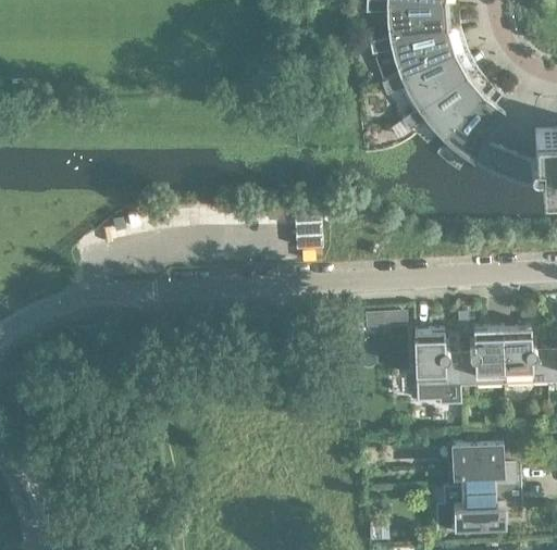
[(390,41),(447,29),(445,4),(386,2),(367,1),(366,14),(386,15),(386,22),(390,40),(390,41)]
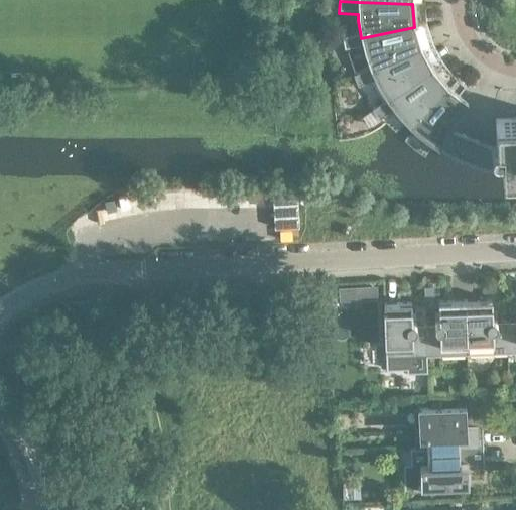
[(414,27),(361,38),(361,37),(342,40),(345,52),(363,49),(365,54),(370,72),(371,73),(420,51),(414,27)]
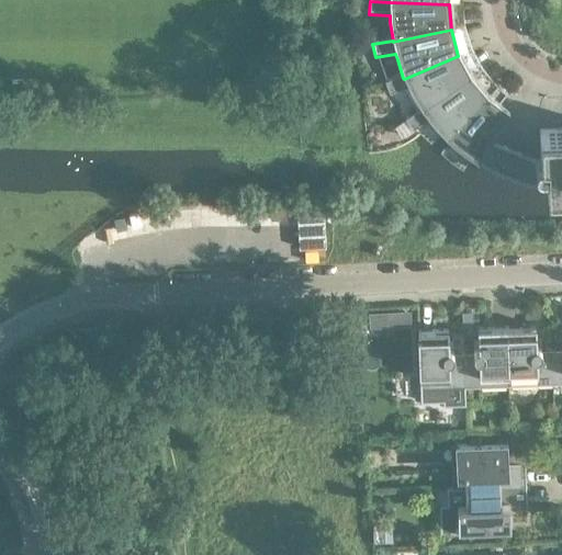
[(458,56),(404,79),(403,78),(385,86),(390,98),(409,90),(412,95),(422,112),(471,78),(458,56)]
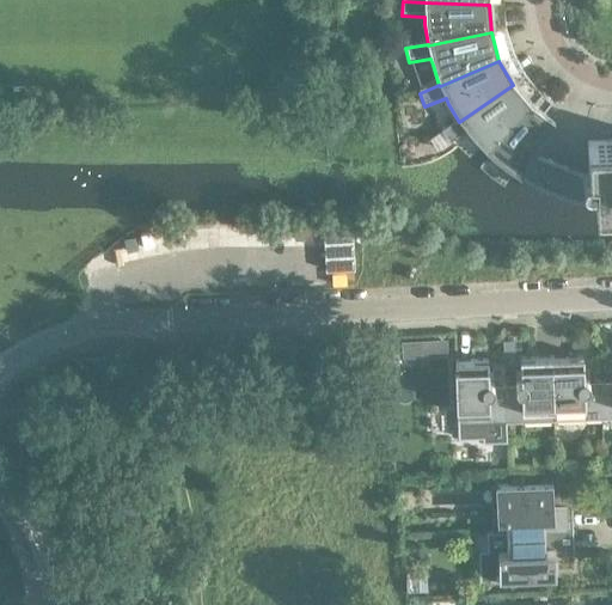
[(472,139),(479,146),(487,154),(531,108),(513,86),(513,85),(459,122),(441,134),(450,146),(467,133),(472,139)]
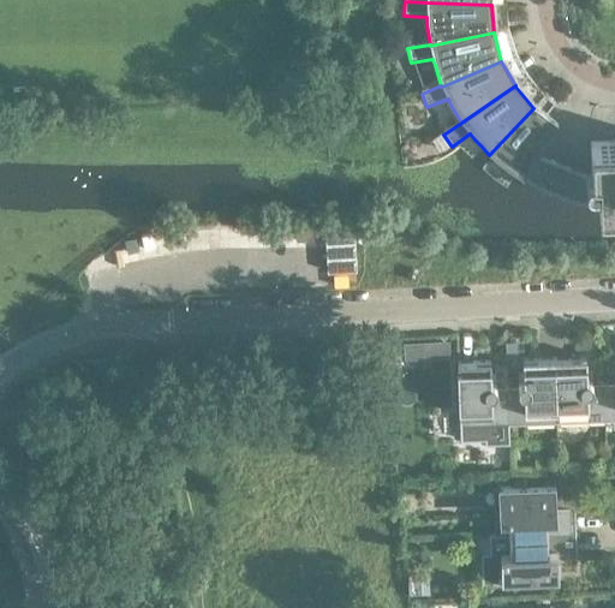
[(533,108),(489,155),(499,162),(506,168),(514,174),(524,182),(537,160),(554,132),(542,123),(545,117),(555,105),(544,96),(533,108)]
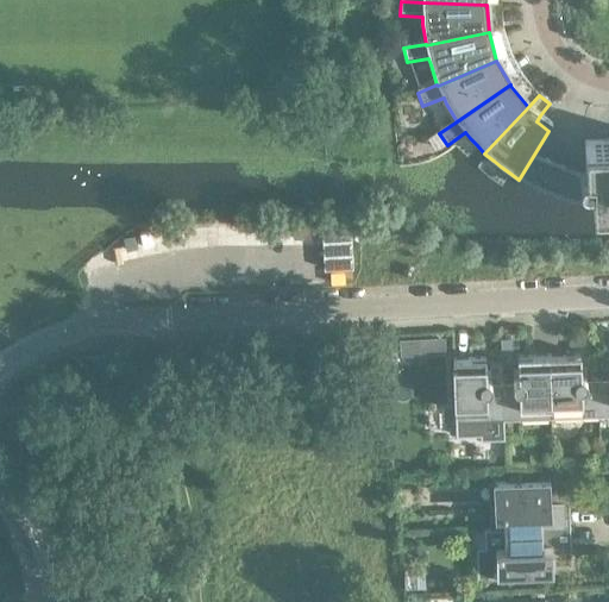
[(585,180),(579,179),(579,182),(581,185),(583,188),(585,189),(589,189),(590,189),(591,189),(592,206),(592,212),(608,211),(608,145),(608,146),(584,146),(585,175),(585,180)]
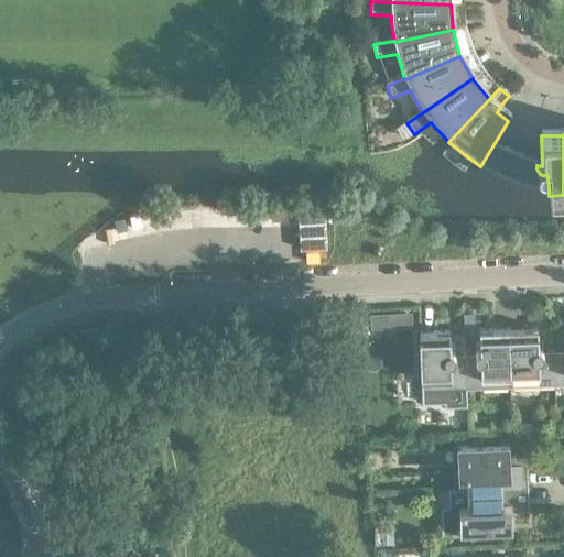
[(492,146),(480,166),(511,181),(519,157),(492,146)]
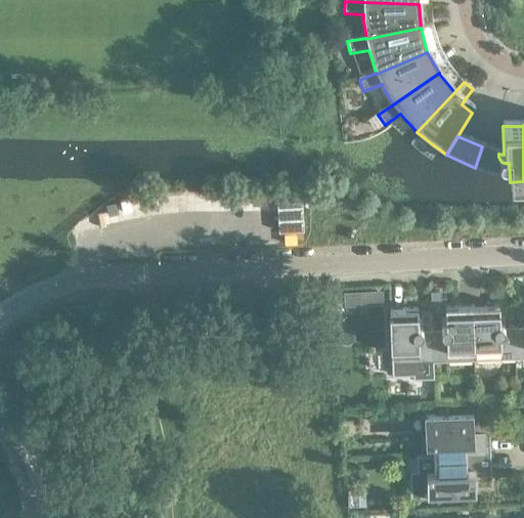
[(482,146),(475,168),(487,172),(505,176),(510,177),(509,163),(508,163),(507,163),(504,163),(501,162),(499,159),(498,157),(498,154),(482,146)]
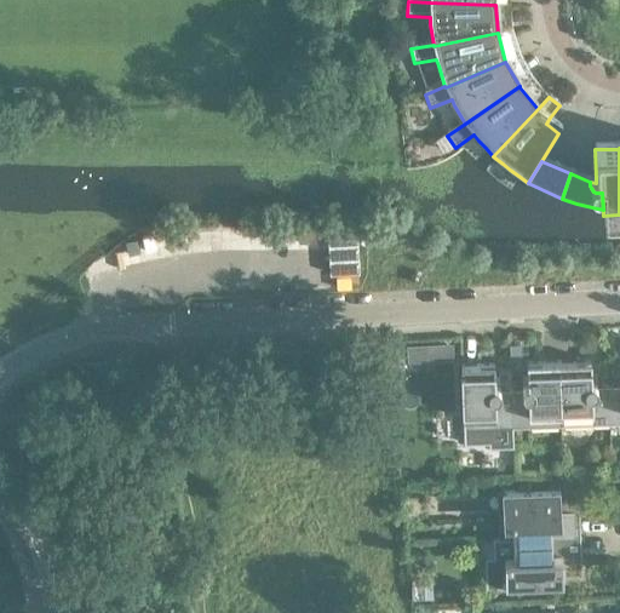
[(408,365),(453,364),(453,347),(408,347),(408,365)]
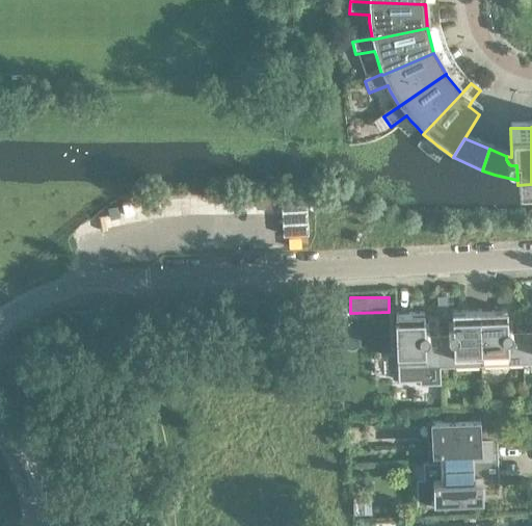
[(479,315),(481,370),(523,368),(522,335),(512,336),(511,333),(507,331),(507,314),(479,315)]
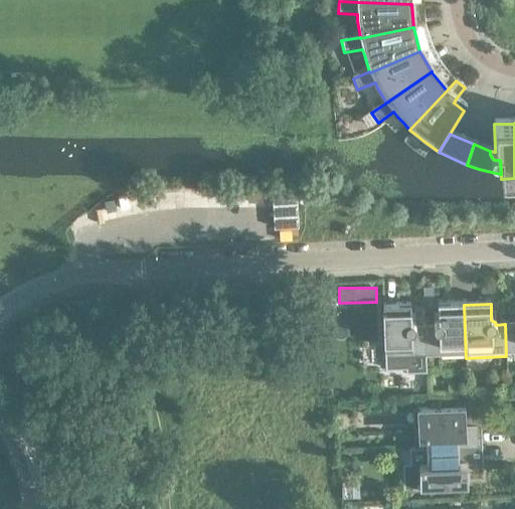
[(464,305),(438,306),(438,322),(436,324),(434,327),(424,327),(425,359),(466,358),(464,305)]
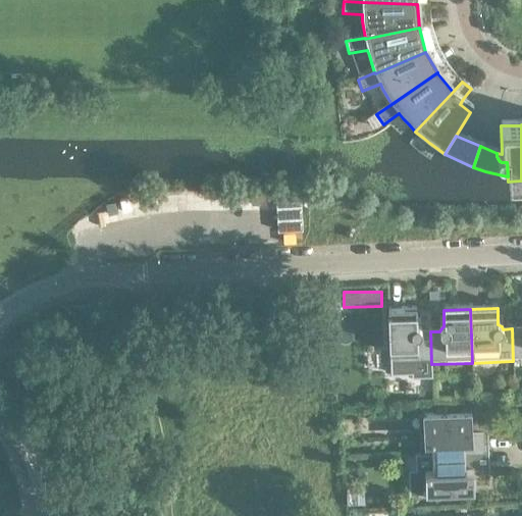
[(416,311),(388,312),(390,378),(413,378),(413,382),(432,381),(431,364),(430,331),(421,331),(419,329),(416,327),(416,311)]
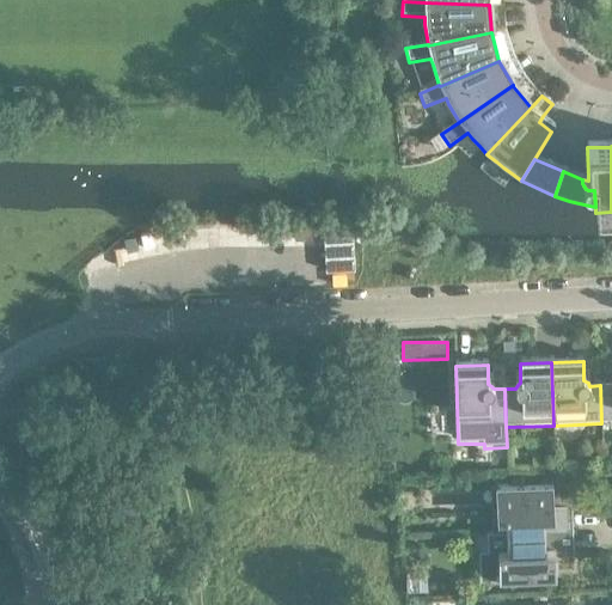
[(611,383),(611,385),(600,385),(601,423),(611,423),(611,383)]
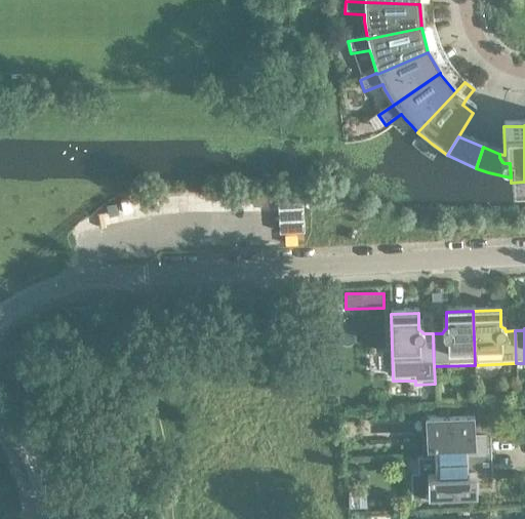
[(417,461),(417,462),(491,458),(490,443),(475,443),(474,418),(425,421),(426,446),(433,446),(434,460),(417,461)]
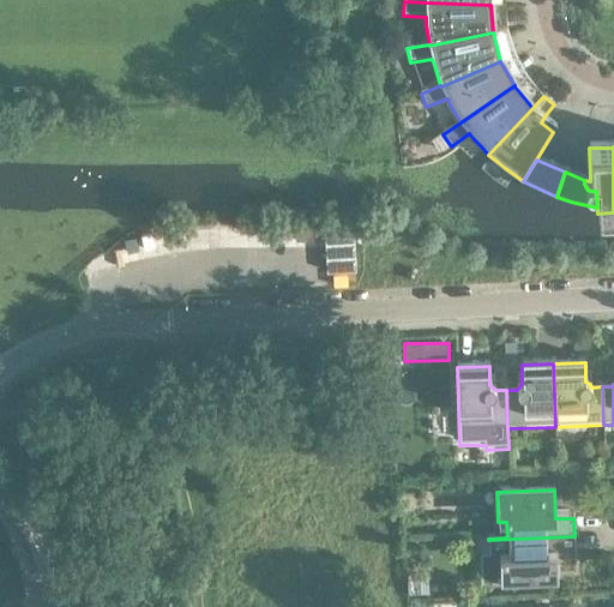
[(575,536),(488,540),(489,557),(480,557),(481,588),(558,584),(557,556),(575,556),(575,536)]
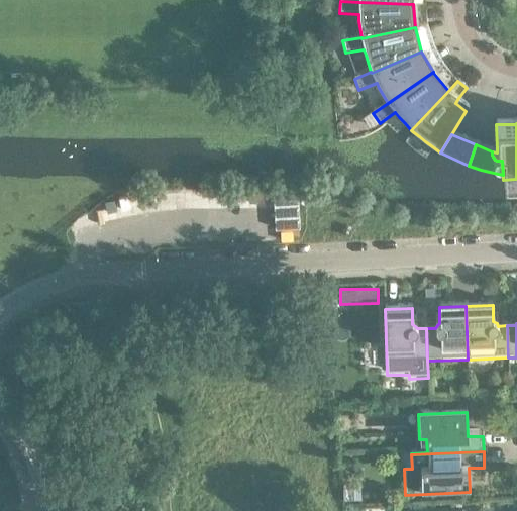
[(359,491),(343,492),(343,506),(344,506),(360,505),(359,491)]
